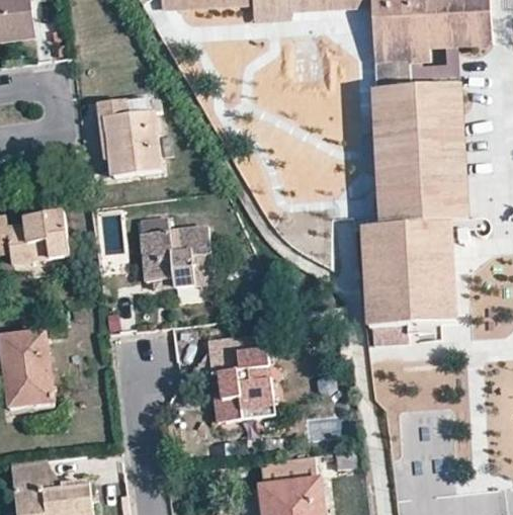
[(0,30),(29,27),(25,0),(0,0),(0,30)]
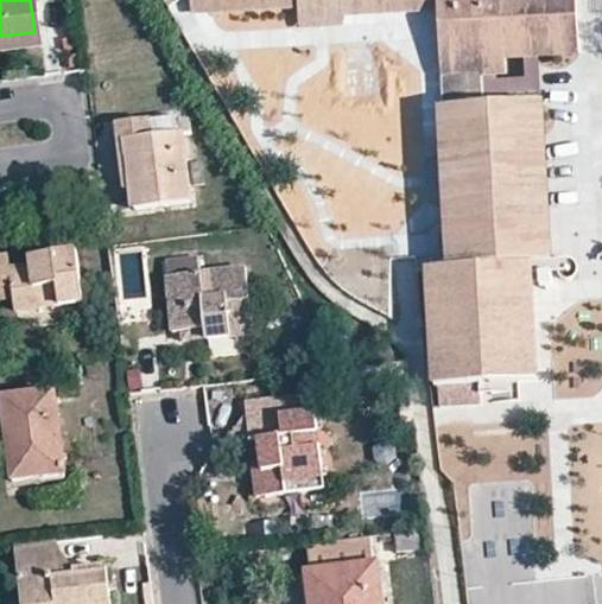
[(184,0),(187,12),(292,7),(293,26),(337,24),(336,14),(431,10),(430,0),(184,0)]
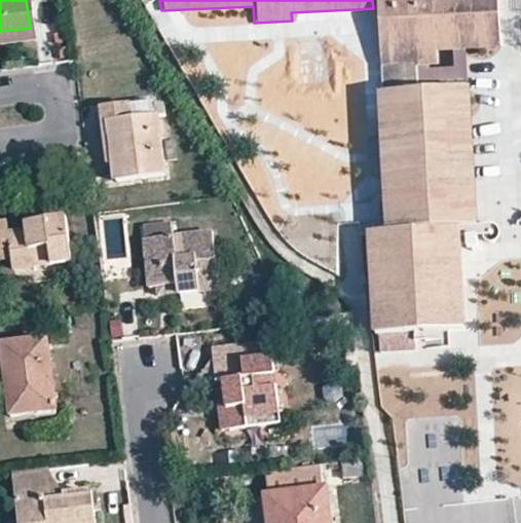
[(377,67),(412,66),(425,65),(433,64),(432,50),(447,49),(460,49),(495,46),(492,0),(372,0),(373,8),(377,67)]
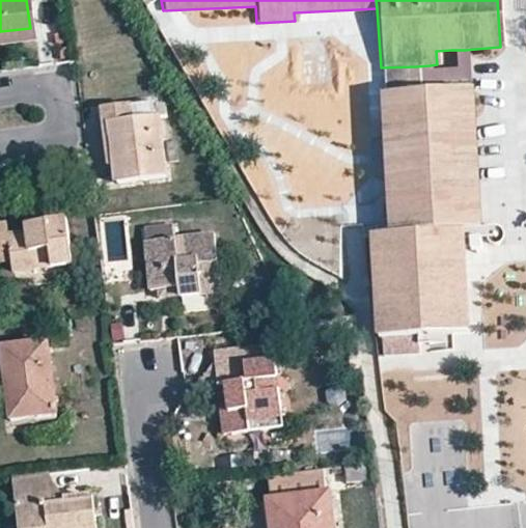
[(0,43),(31,38),(30,28),(0,31),(0,43)]
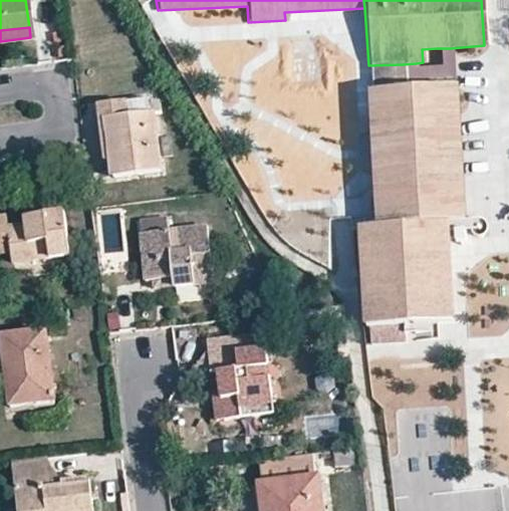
[(403,64),(404,88),(446,86),(445,76),(452,75),(450,48),(437,48),(439,64),(416,66),(416,63),(403,64)]
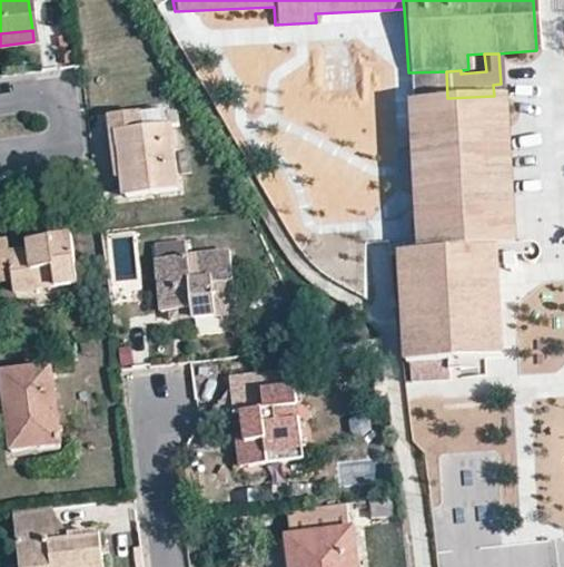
[(416,248),(490,244),(510,244),(501,95),(494,96),(447,98),(408,101),(416,248)]
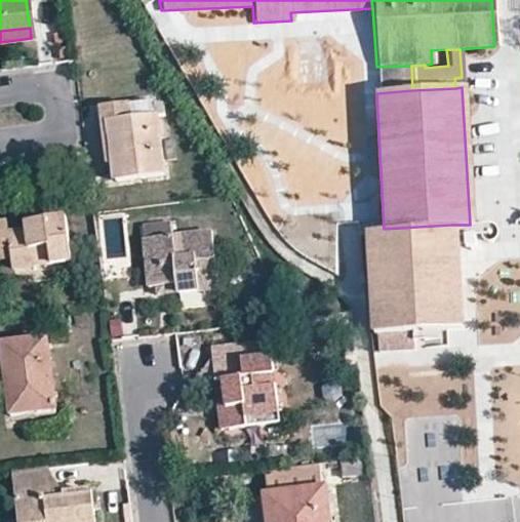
[(111,178),(161,171),(152,98),(96,106),(104,162),(108,161),(111,178)]
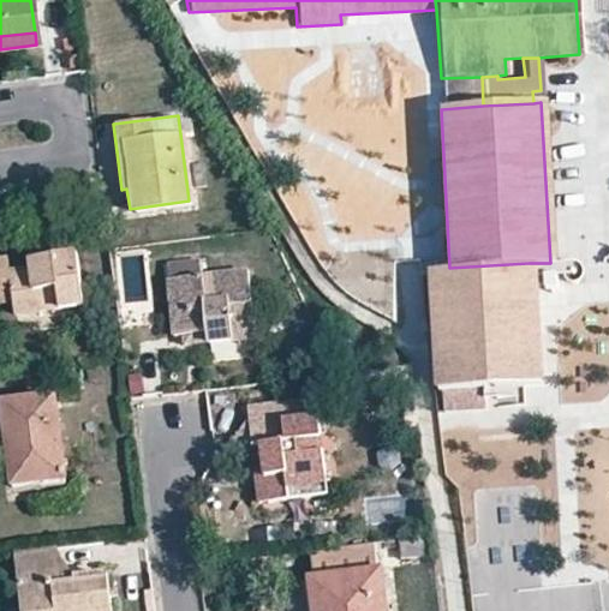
[(27,257),(49,253),(48,240),(24,244),(27,257)]
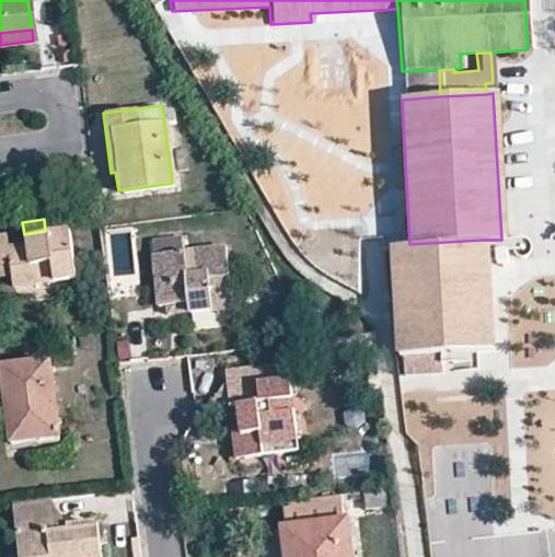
[(26,264),(30,282),(71,278),(66,229),(45,231),(24,234),(25,242),(4,244),(8,265),(26,264)]
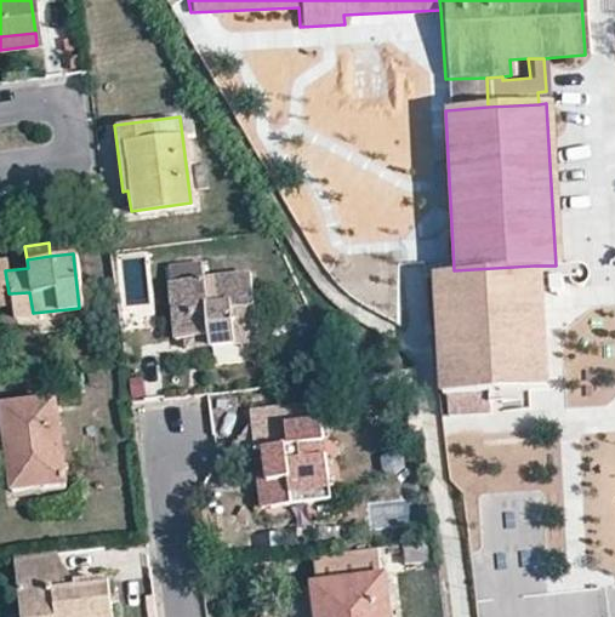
[(166,280),(200,275),(198,260),(165,263),(166,280)]
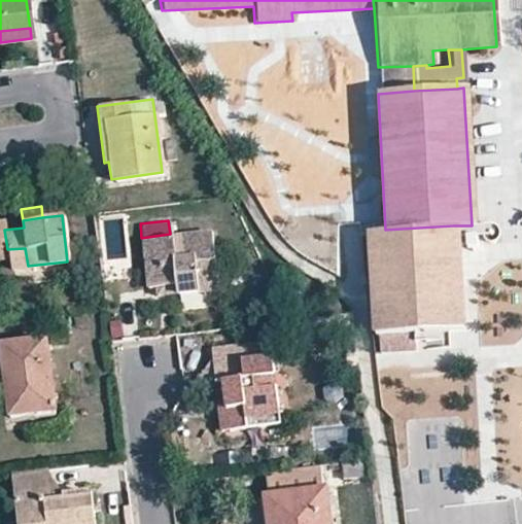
[(367,232),(368,247),(373,333),(459,328),(453,225),(385,230),(367,232)]
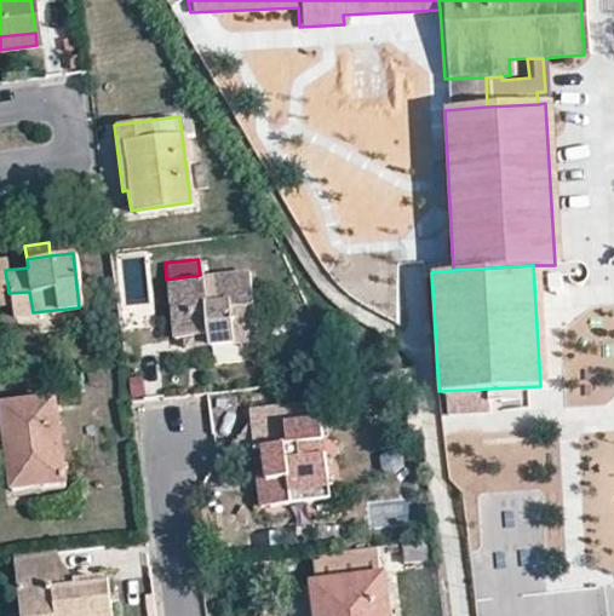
[(206,332),(207,341),(252,337),(245,270),(200,275),(166,280),(172,334),(179,333),(206,332)]
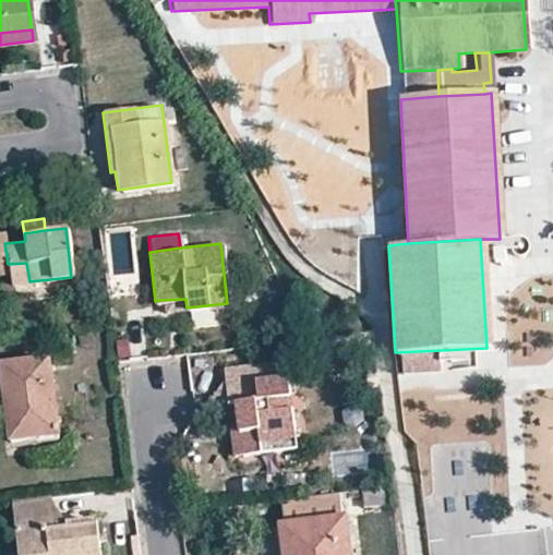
[(10,284),(29,281),(26,263),(8,264),(8,270),(10,284)]
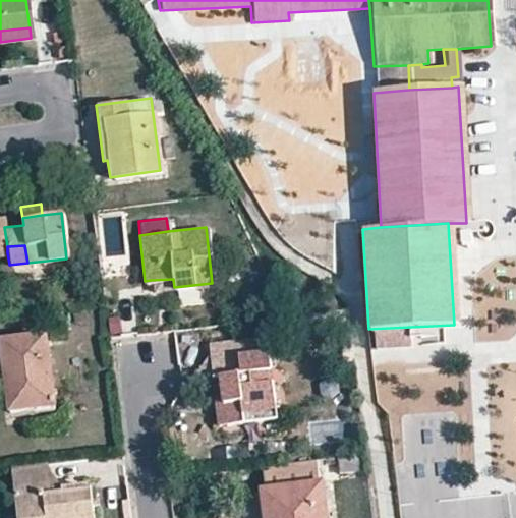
[(152,290),(174,287),(173,279),(151,280),(152,290)]
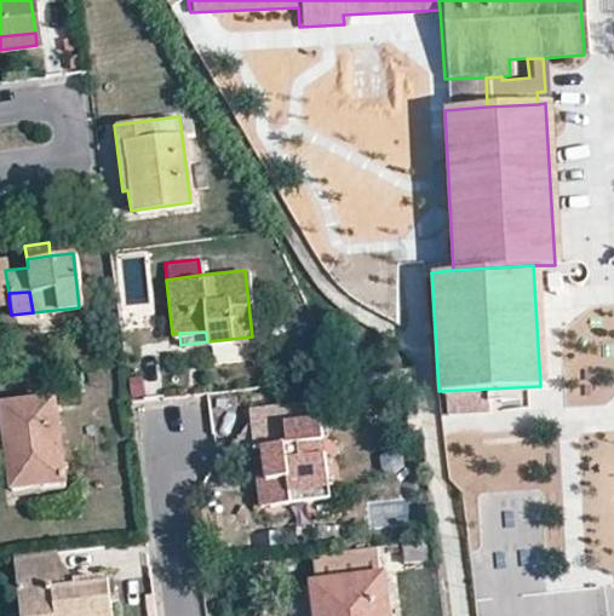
[(10,484),(61,479),(51,397),(0,403),(0,412),(10,484)]
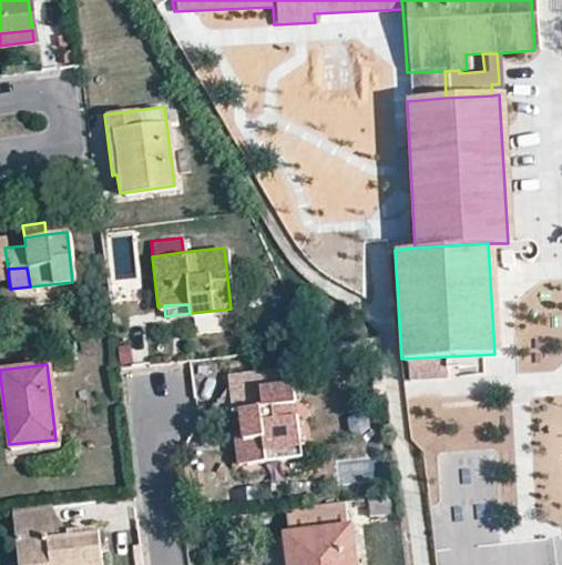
[(263,451),(297,446),(288,366),(255,371),(257,386),(227,390),(231,411),(237,411),(244,462),(263,458),(263,451)]
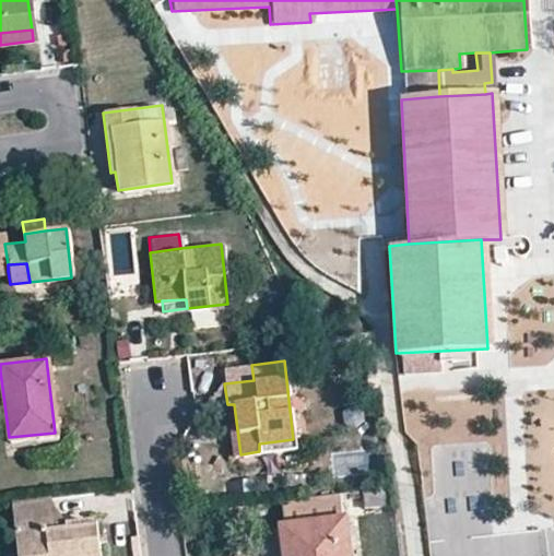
[(254,380),(251,365),(222,368),(224,383),(254,380)]
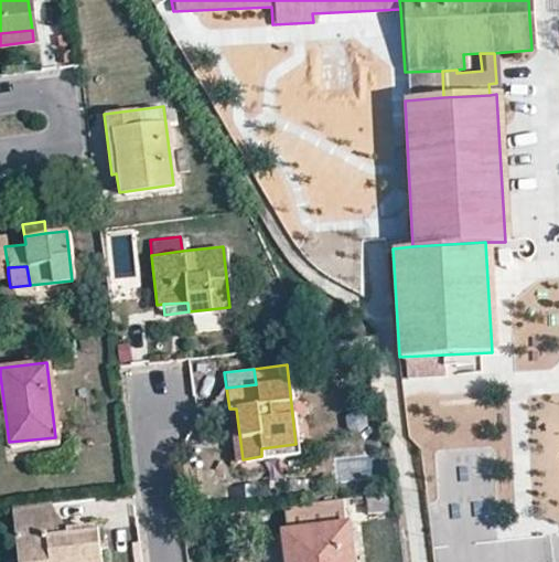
[(233,460),(243,459),(236,409),(229,409),(226,410),(233,460)]
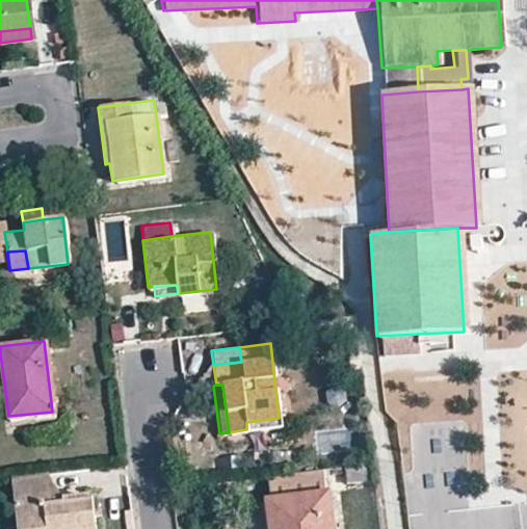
[(247,432),(280,428),(279,418),(246,422),(246,429),(247,432)]
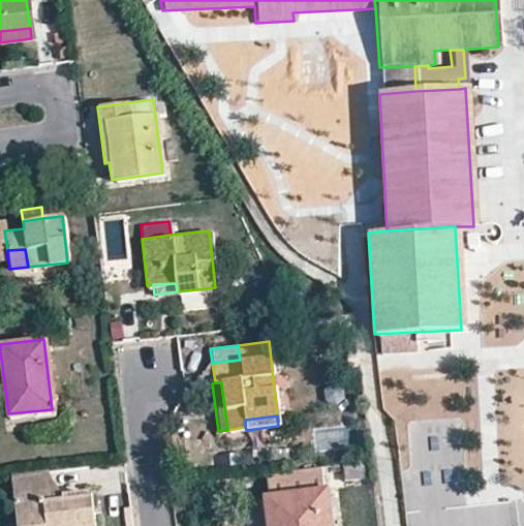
[(353,476),(368,475),(366,463),(365,458),(347,460),(351,469),(353,476)]
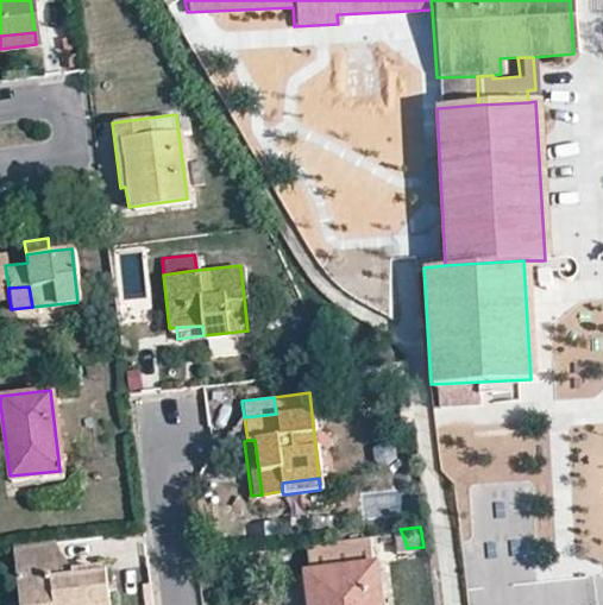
[(400,529),(391,530),(394,550),(407,548),(404,540),(400,529)]
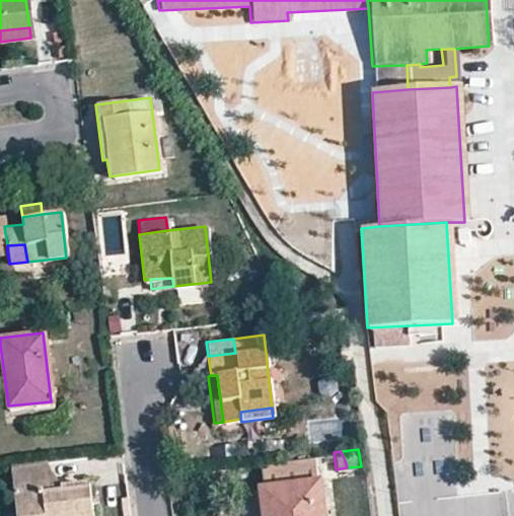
[(61,488),(45,459),(8,463),(12,494),(14,515),(90,515),(87,485),(61,488)]
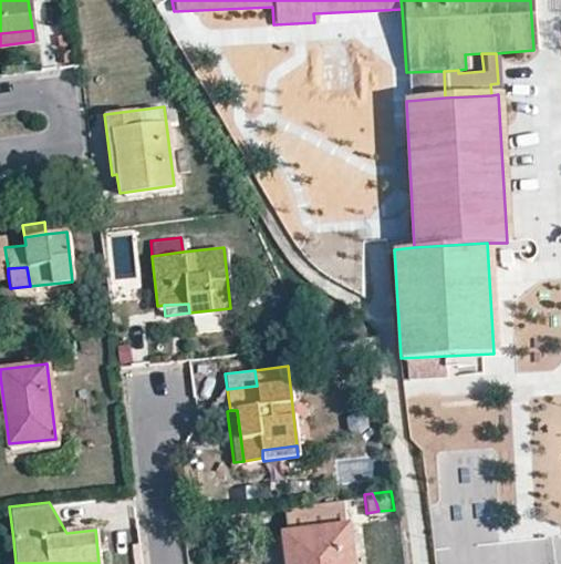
[(350,563),(346,527),(281,533),(284,563),(350,563)]
